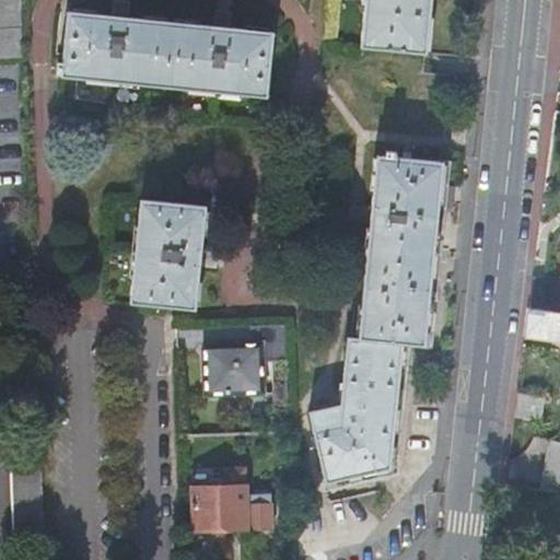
[(16,0),(0,0),(0,56),(20,56),(16,0)]
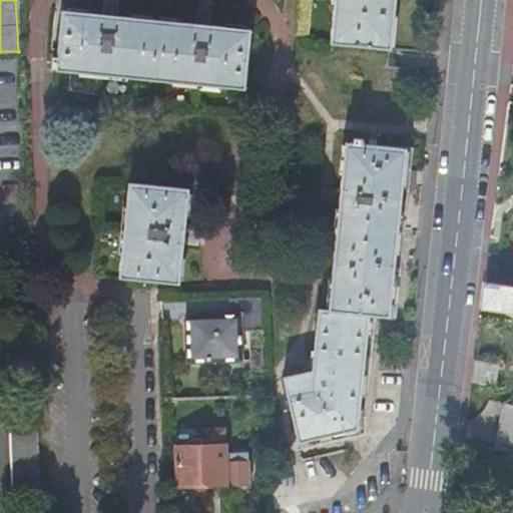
[(337,0),(333,46),(392,52),(397,0),(337,0)]
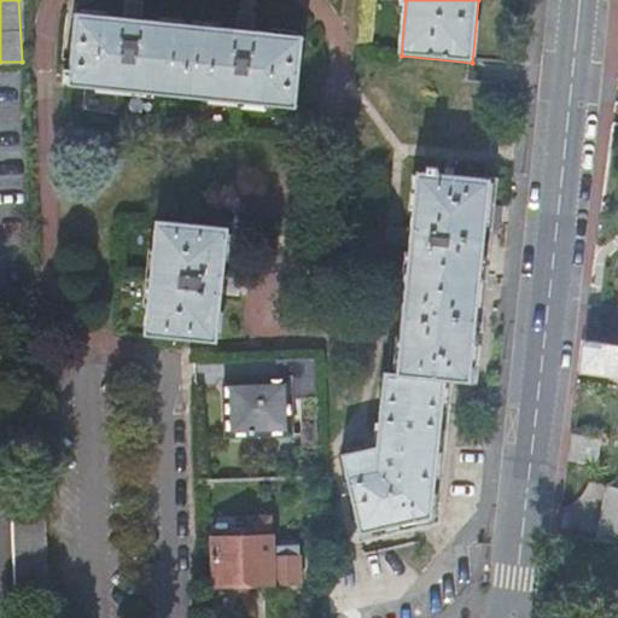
[(297,109),(304,39),(76,13),(70,70),(65,69),(63,81),(69,82),(69,85),(297,109)]
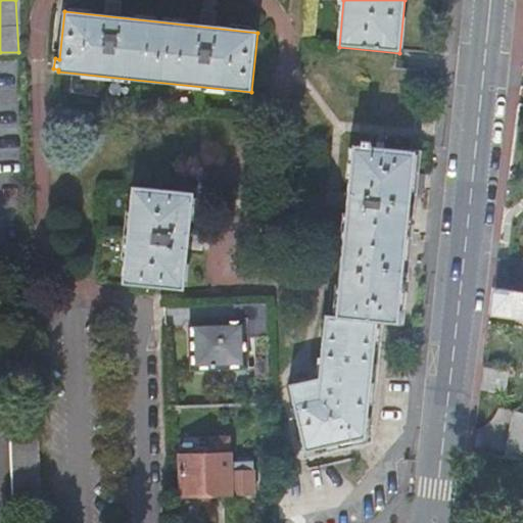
[(318,379),(290,386),(305,452),(365,438),(376,322),(396,323),(415,150),(370,147),(371,141),(362,140),(362,146),(352,145),(336,317),(325,316),(318,379)]
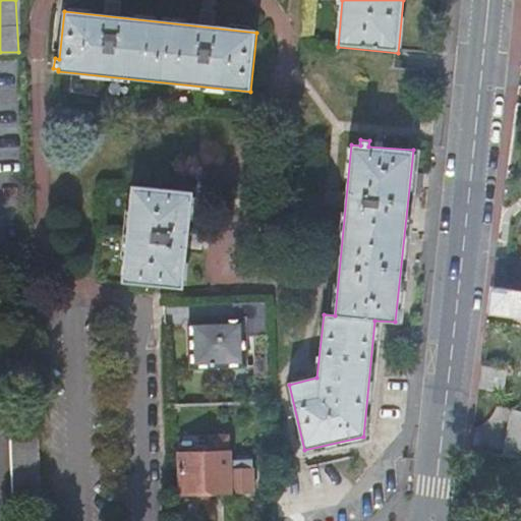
[(193,193),(133,186),(122,283),(183,289),(193,193)]
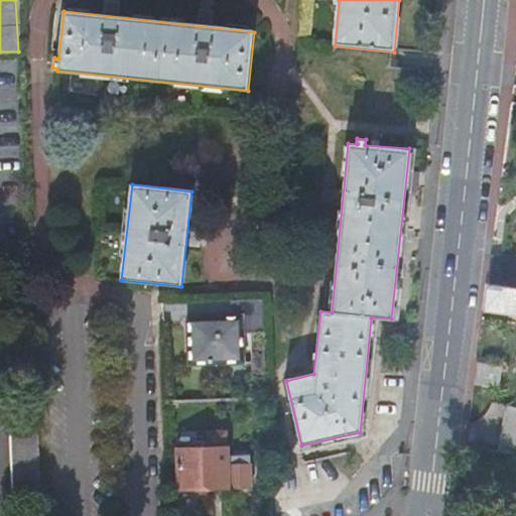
[(515,287),(488,284),(484,310),(515,314),(515,287)]
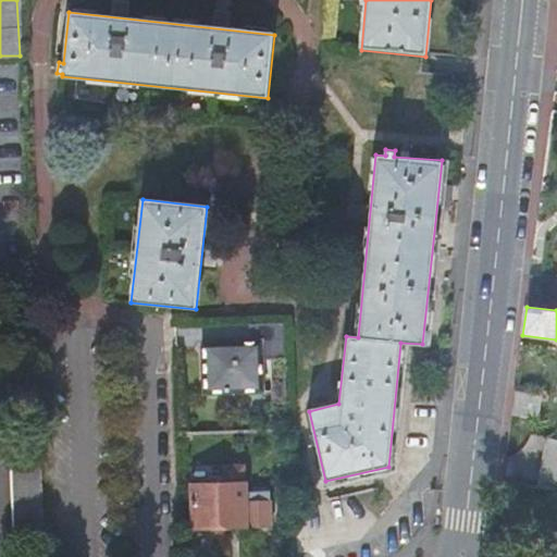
[(262,341),(203,343),(205,397),(264,395),(262,341)]
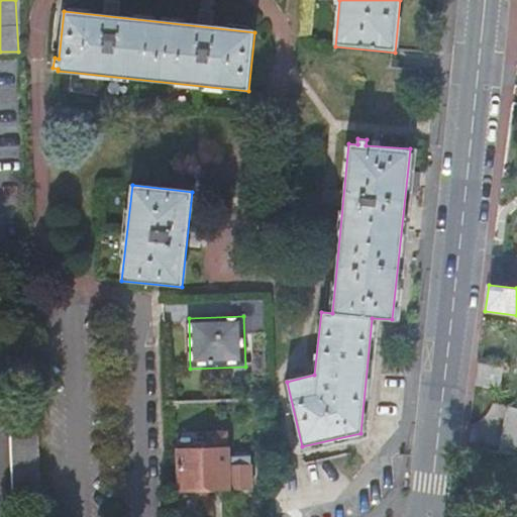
[(478,363),(475,385),(501,389),(503,367),(478,363)]
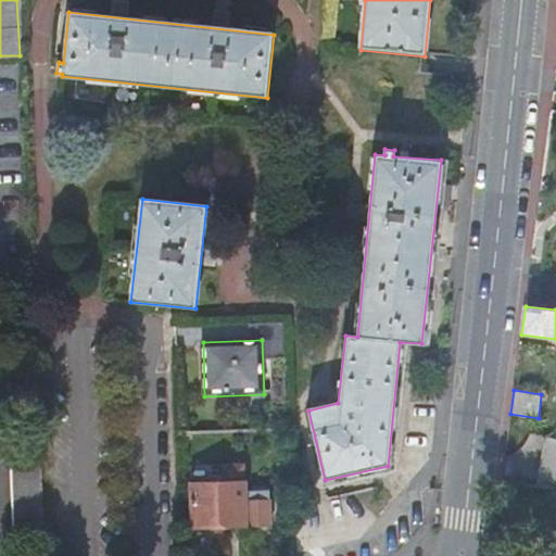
[(555,439),(545,438),(536,485),(555,489),(555,439)]
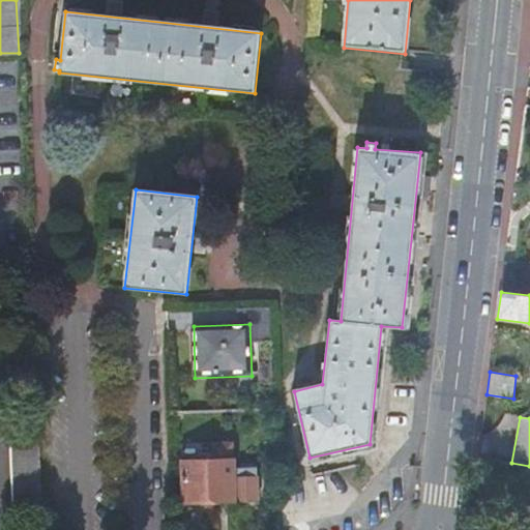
[(10,440),(12,508),(40,507),(37,439),(10,440)]
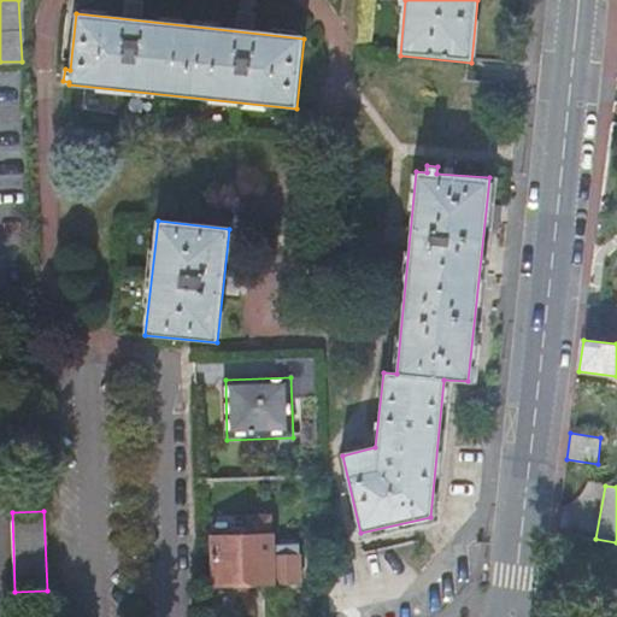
[(216,594),(300,586),(297,551),(271,553),(268,521),(242,524),(245,544),(210,547),(216,594)]
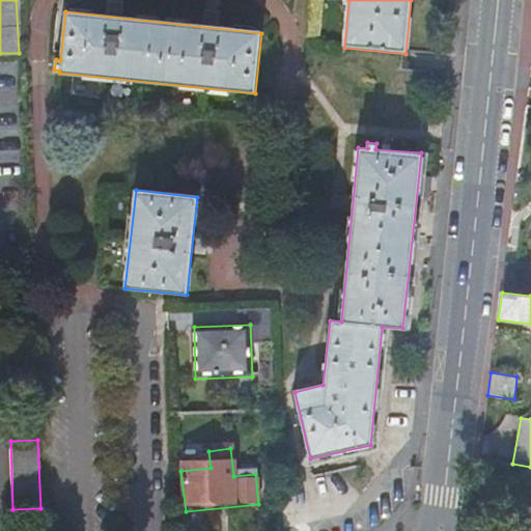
All buildings are outlined.
